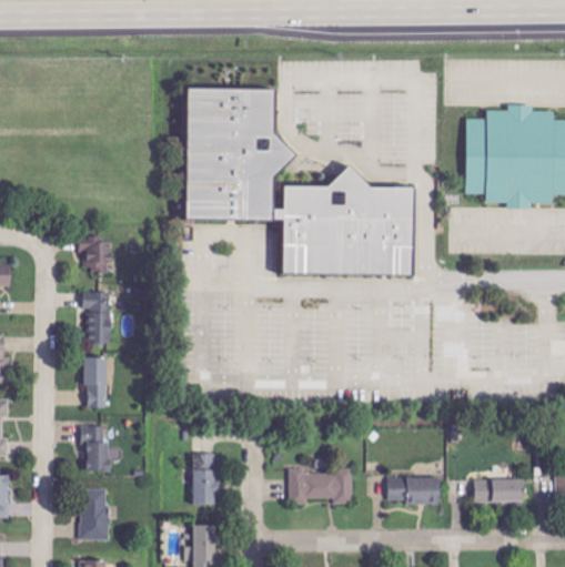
[(187,218),(283,219),(283,273),(299,273),(303,269),(305,271),(354,271),(356,269),(375,269),(379,273),(391,273),(393,271),(414,271),(414,186),(371,186),(350,164),(328,185),(284,185),(283,209),(273,209),(274,173),(294,153),(274,131),(274,88),(188,88),(187,218)]
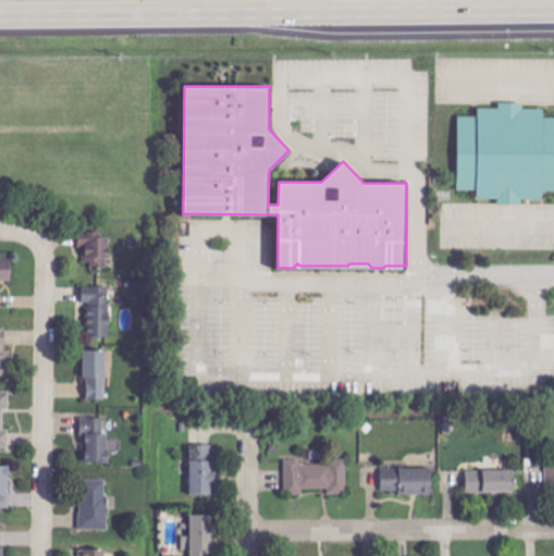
[(456,190),(475,190),(475,198),(496,198),(496,204),(521,204),(521,198),(542,198),(542,190),(553,189),(553,115),(542,116),(542,108),(521,108),(521,102),(497,102),(497,108),(477,108),(477,116),(456,116),(456,190)]
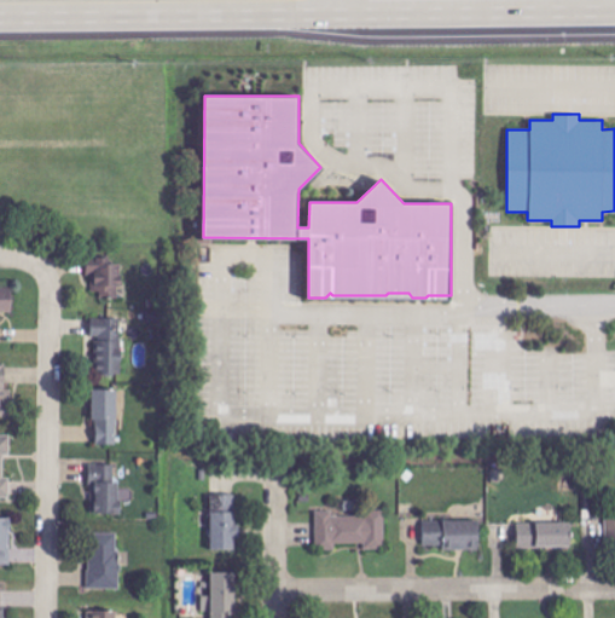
[(120,259),(96,260),(96,264),(85,264),(85,276),(88,276),(90,292),(103,292),(103,296),(121,296),(120,259)]
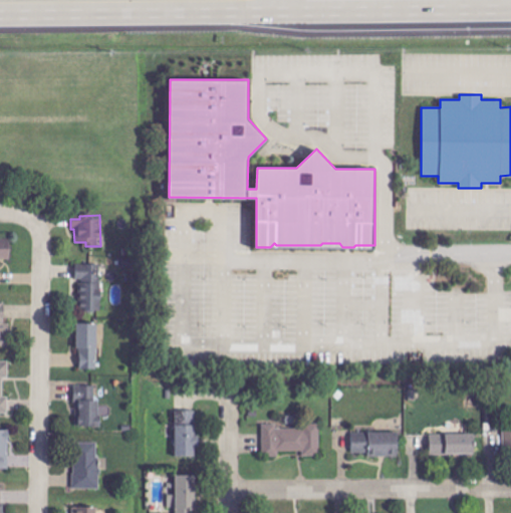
[(0,258),(9,259),(9,238),(0,238),(0,258)]
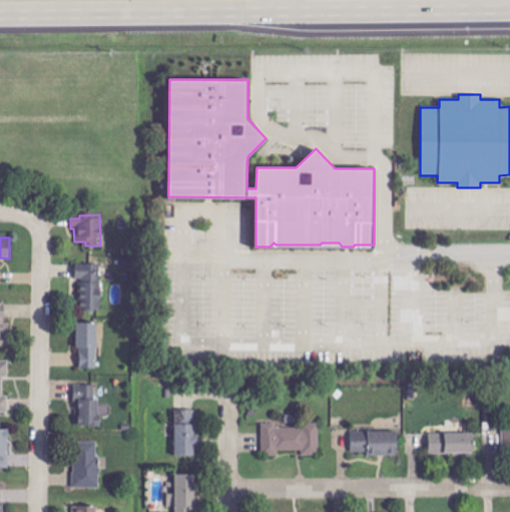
[(98,263),(74,263),(74,280),(77,280),(77,309),(98,310),(98,263)]
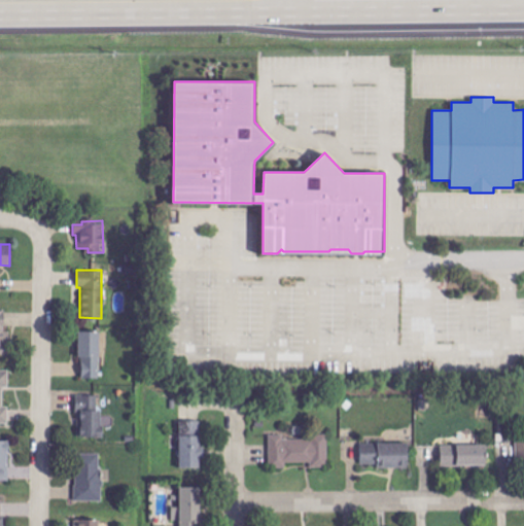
[(98,378),(98,330),(77,330),(78,378),(98,378)]
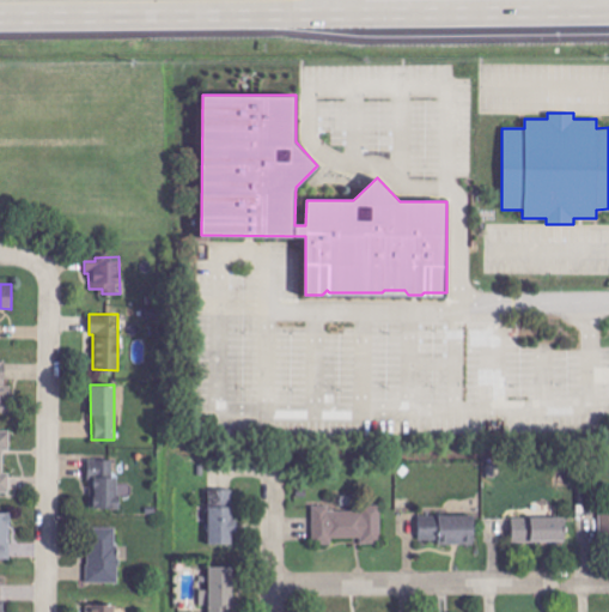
[(117,477),(111,477),(111,460),(87,460),(86,508),(116,509),(117,477)]
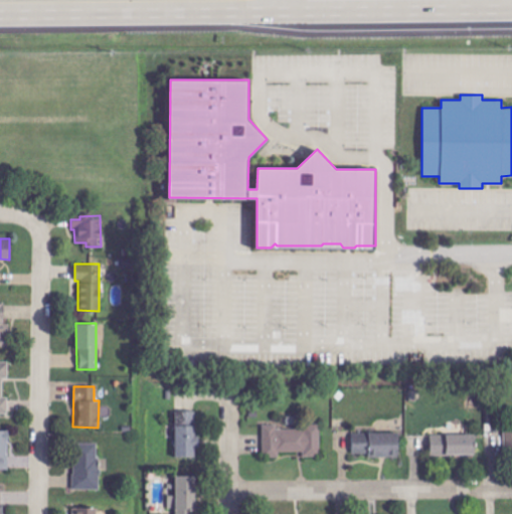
[(175,458),(196,457),(195,410),(173,411),(175,458)]
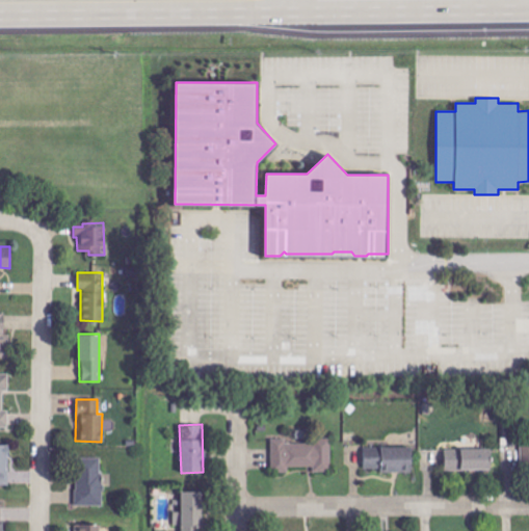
[(269,441),(269,472),(287,472),(287,468),(312,467),(312,472),(329,471),(328,437),(305,437),(305,440),(269,441)]
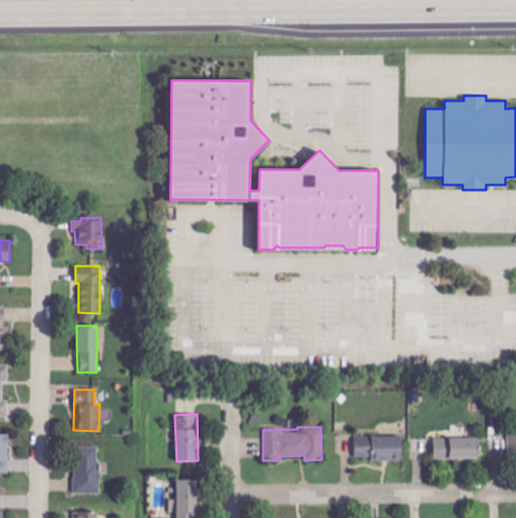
[(506,454),(515,453),(515,433),(507,434),(506,454)]
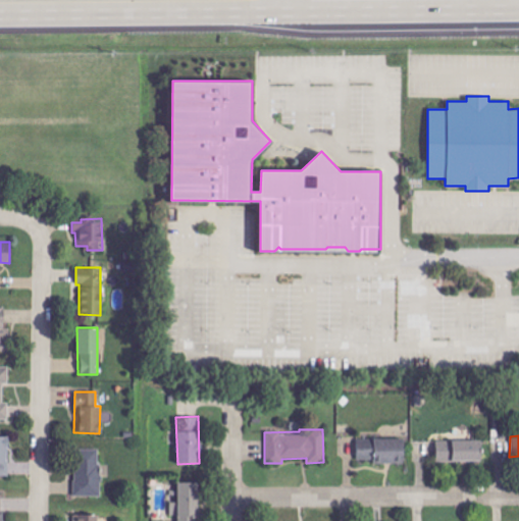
[(403,438),(356,438),(356,460),(371,460),(371,463),(403,464),(403,438)]
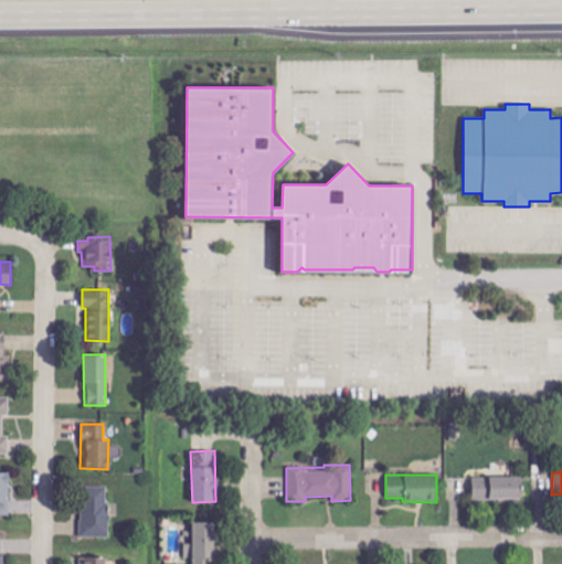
[(521,477),(470,477),(472,500),(521,499),(521,477)]
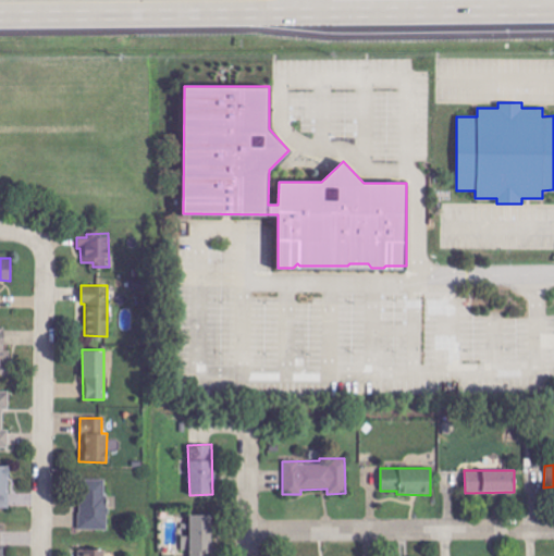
[(105,479),(77,479),(78,530),(106,529),(105,479)]
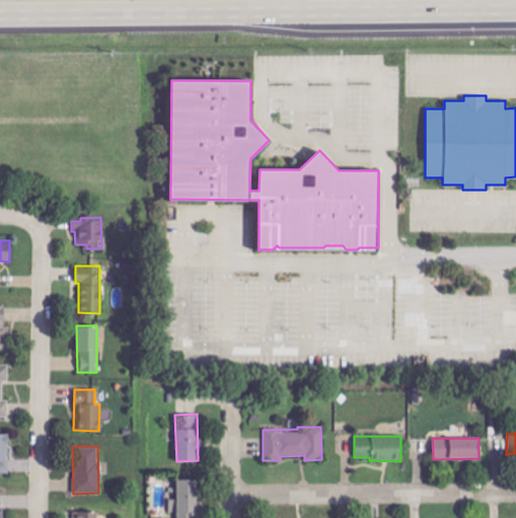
[(196,517),(196,479),(175,479),(175,496),(167,496),(167,512),(175,512),(174,517),(196,517)]
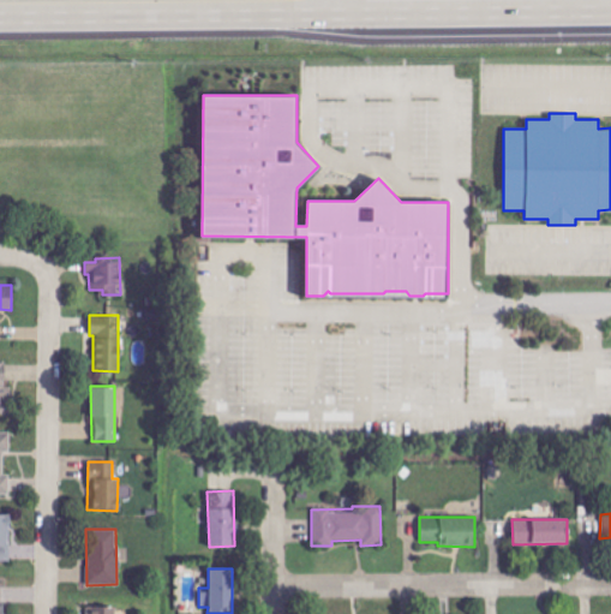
All buildings are outlined.
